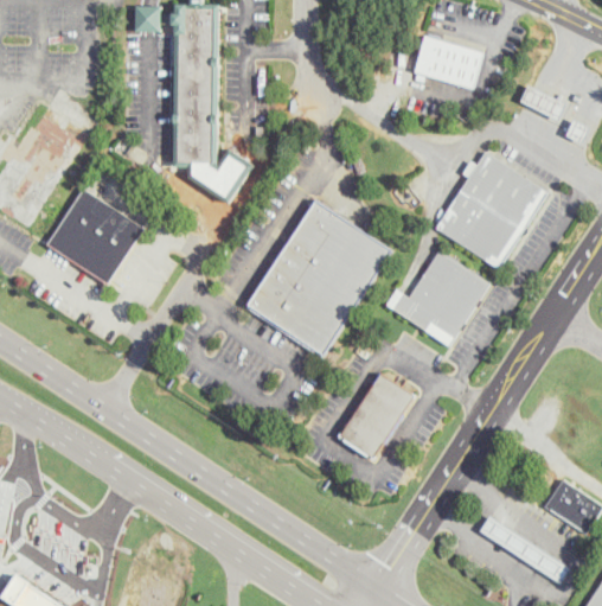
[(217,5),(215,167),(172,167),(173,24),(159,24),(159,33),(133,32),(133,6),(158,7),(158,16),(173,16),(173,4),(217,5)]
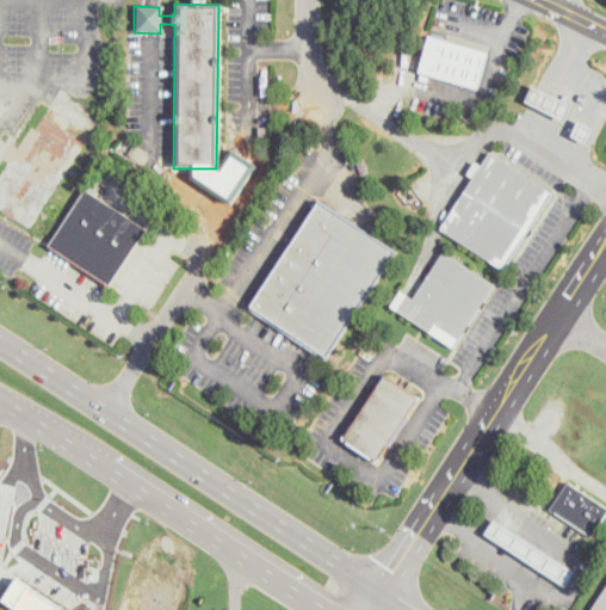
[(483,53),(474,88),(416,73),(426,37),(483,53)]
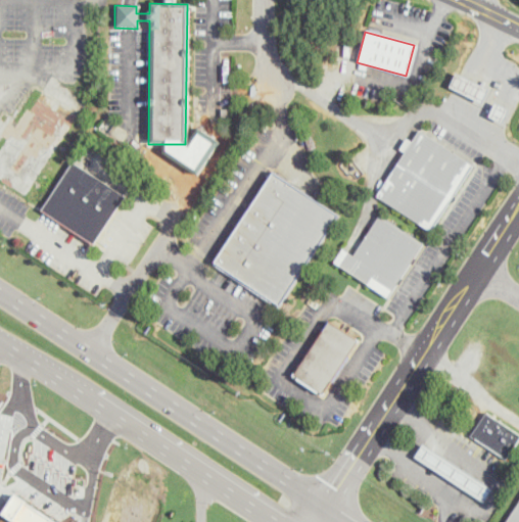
[(454,74),(447,86),(479,102),(485,90),(454,74)]
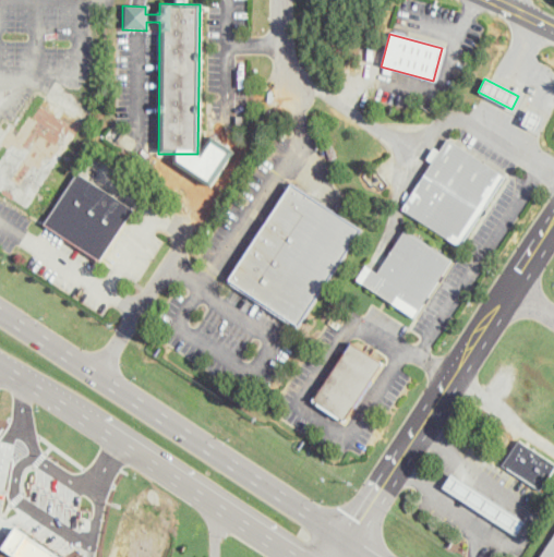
[(532,87),(529,94),(524,92),(527,85),(532,87)]
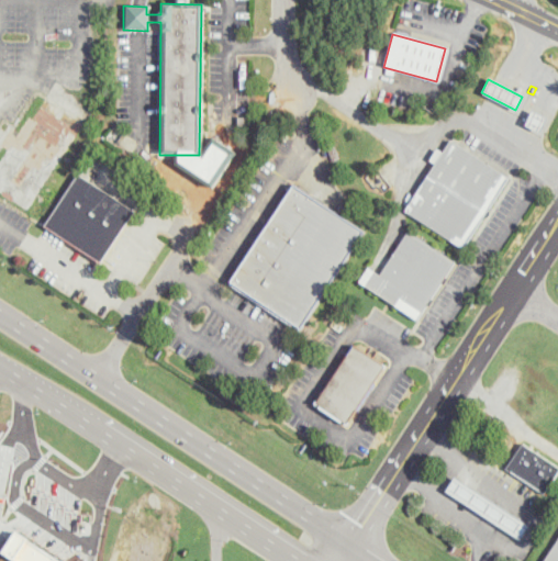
[(545,118),(537,132),(523,124),(531,110),(545,118)]
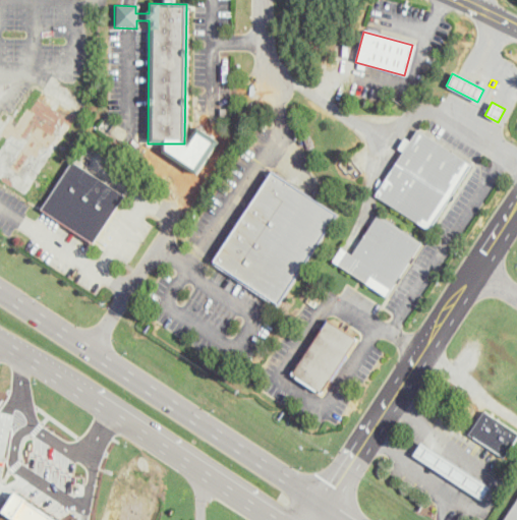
[(228,120),(218,120),(218,110),(227,110),(228,120)]
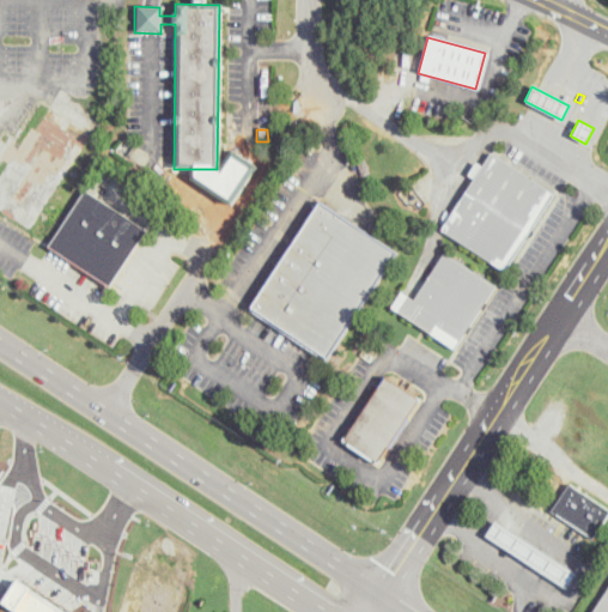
[(488,155),(551,195),(502,273),(438,231),(470,180),(464,176),(473,163),(480,168),(488,155)]
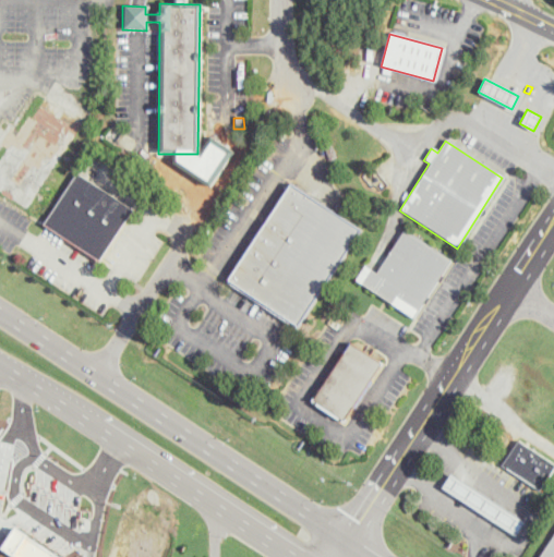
[(334,158),(327,161),(323,149),(329,147),(334,158)]
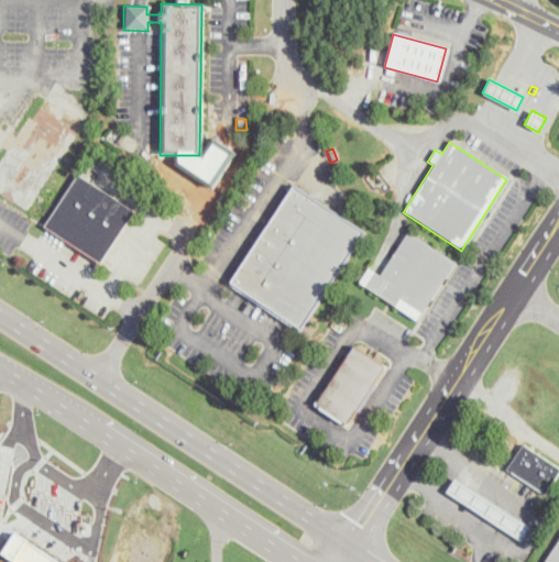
[(101,262),(99,265),(42,226),(76,175),(133,213),(101,262)]
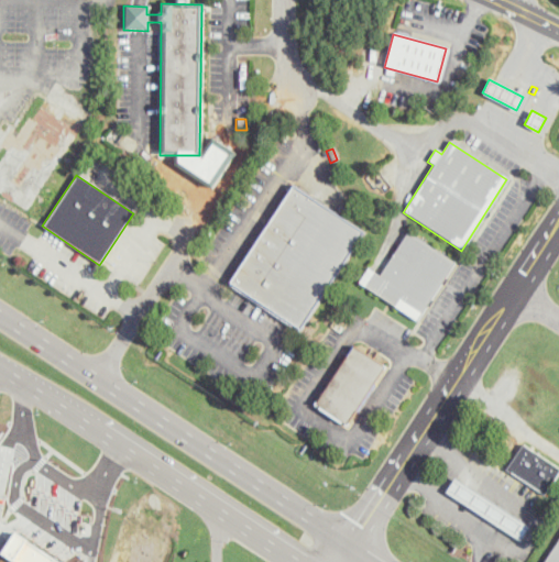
[(363,233),(299,330),(228,284),(292,186),(363,233)]
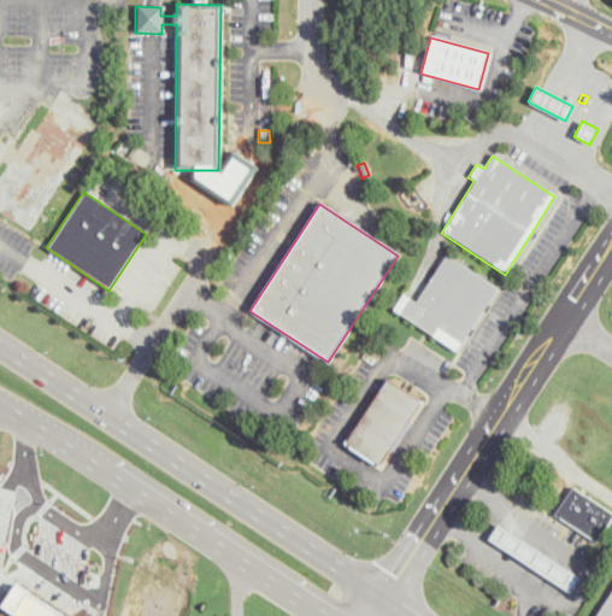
[(495,288),(454,351),(390,310),(401,294),(413,303),(445,254),(495,287),(495,288)]
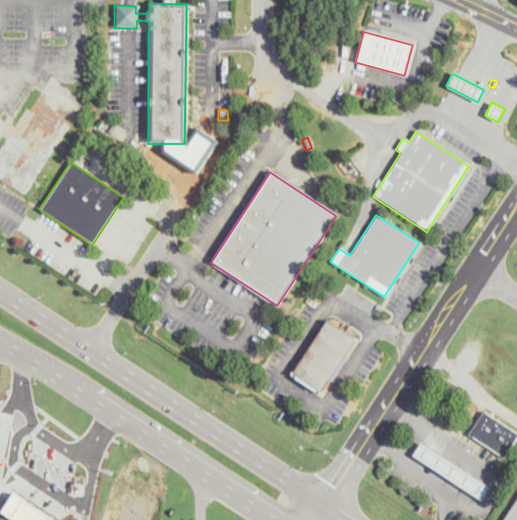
[(354,340),(320,394),(314,391),(312,395),(293,383),(296,379),(290,374),(326,321),(355,340),(354,340)]
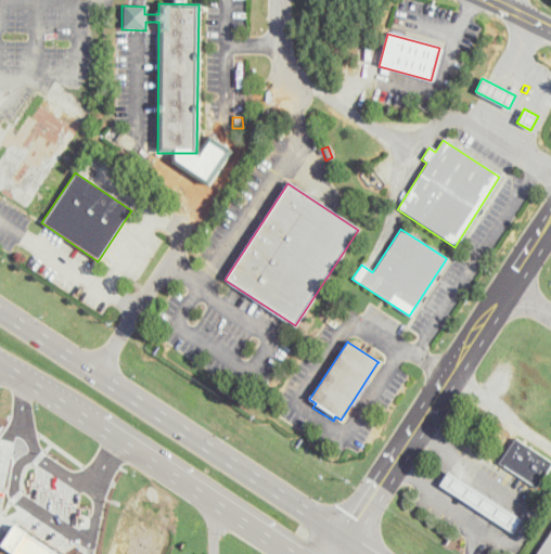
[(550,462),(534,487),(534,488),(496,463),(513,437),(550,462)]
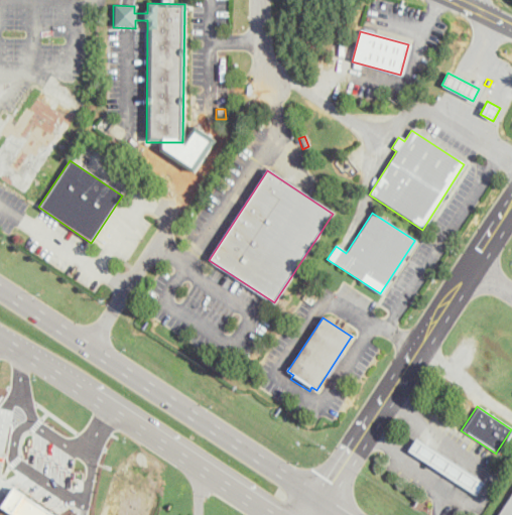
[(483,482),(474,495),(406,451),(414,437),(483,482)]
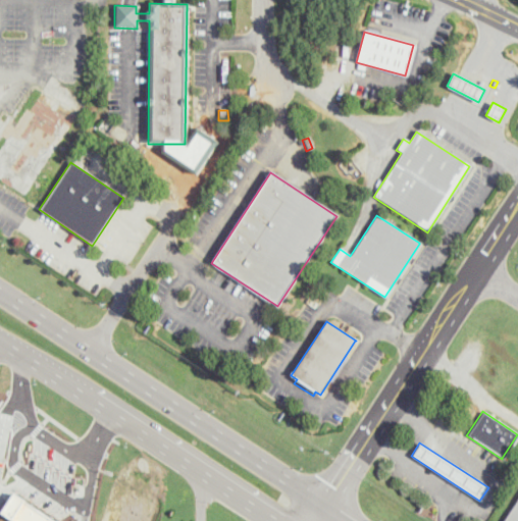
[(503,520),(517,498),(517,520),(503,520)]
